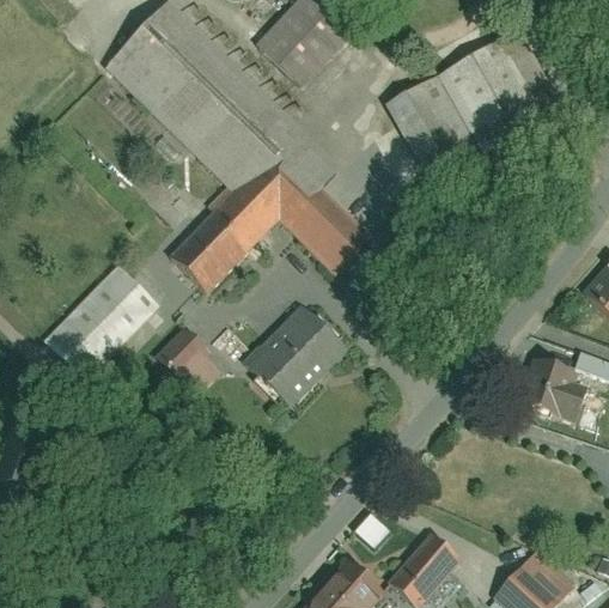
[(218,213),(172,260),(208,296),(281,222),(333,272),(369,235),(320,187),(341,165),(172,0),(165,0),(102,66),(226,187),(208,205),(218,213)]
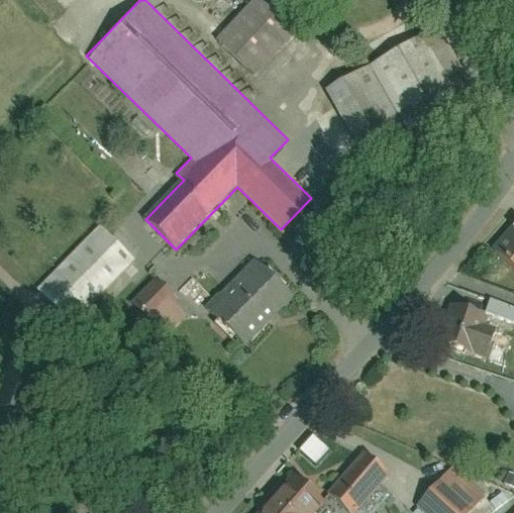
[(252,0),(218,34),(257,72),(303,25),(277,0),(252,0)]
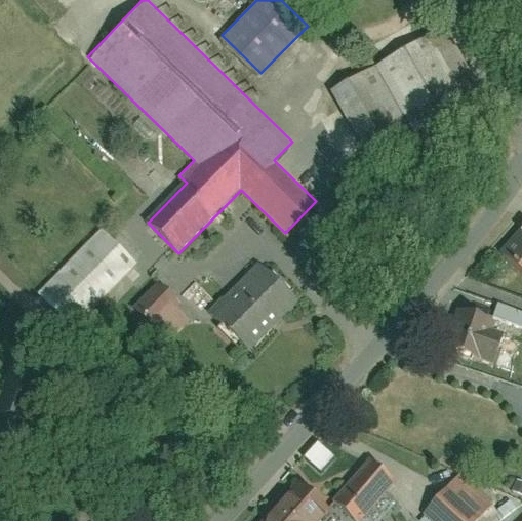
[(485,94),(446,25),(335,86),(374,156),(485,94)]
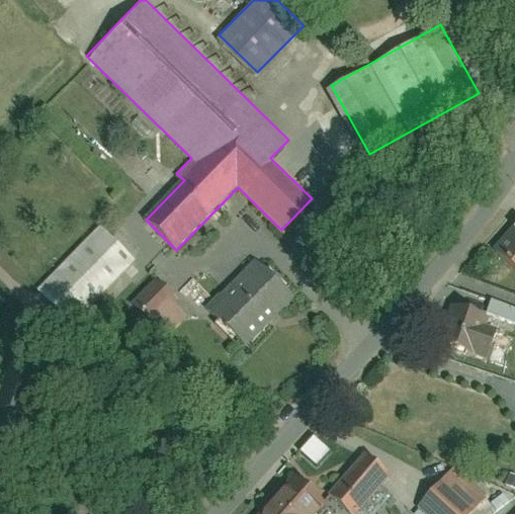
[(514,222),(492,246),(514,264),(514,222)]
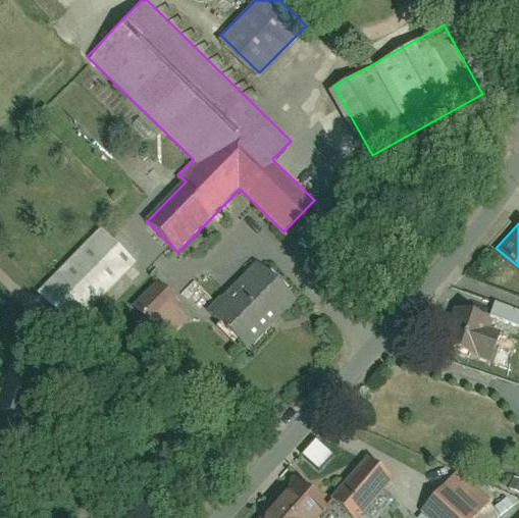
[(100,225),(37,289),(61,313),(85,289),(96,301),(136,260),(100,225)]
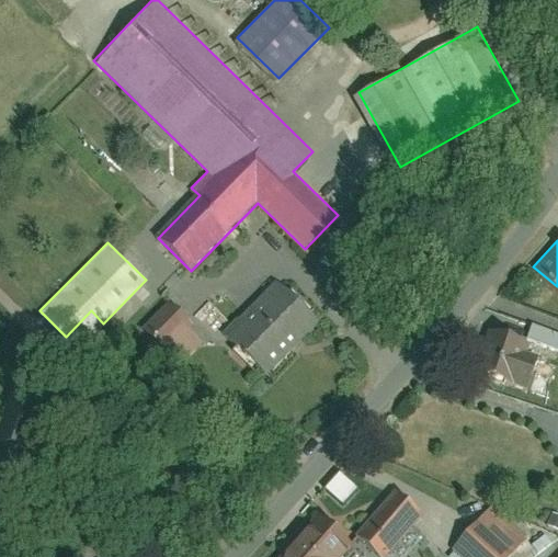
[(320,320),(279,281),(227,336),(269,375),(320,320)]
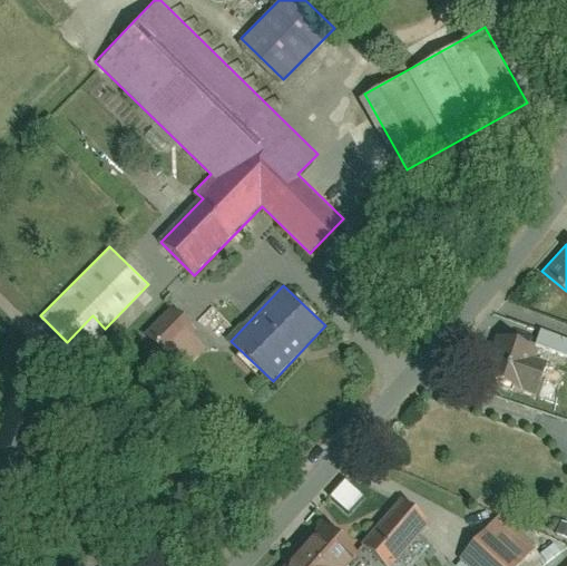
[(205,347),(169,309),(132,344),(166,382),(205,347)]
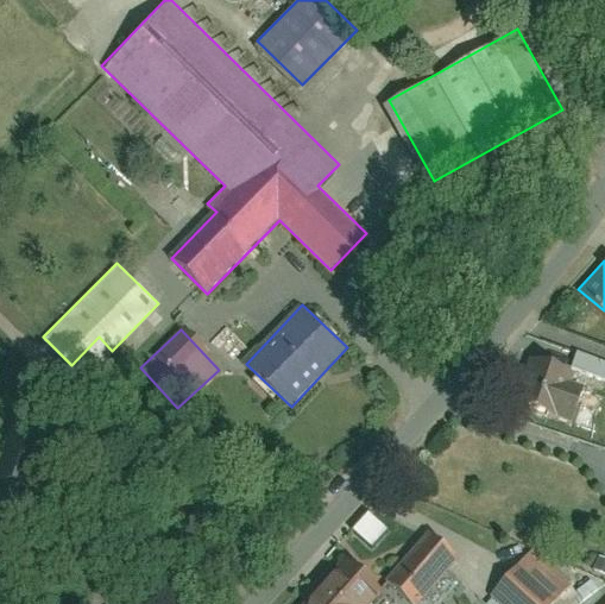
[(604,359),(577,347),(569,364),(604,377),(604,359)]
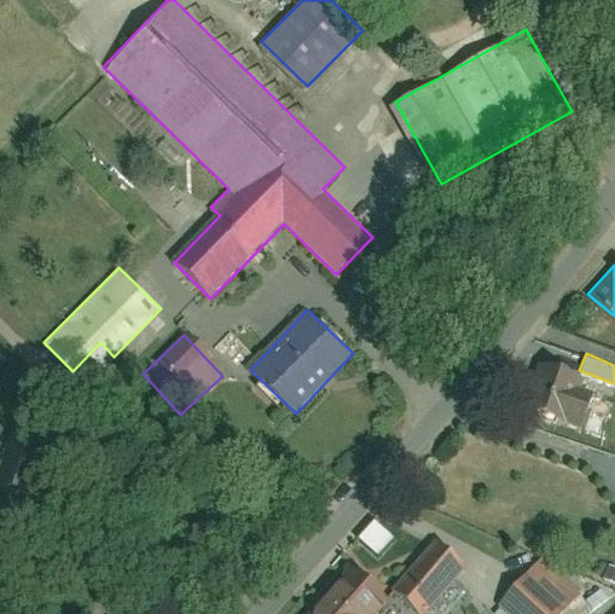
[(587,374),(540,361),(526,411),(560,420),(562,409),(585,416),(592,391),(584,388),(587,374)]
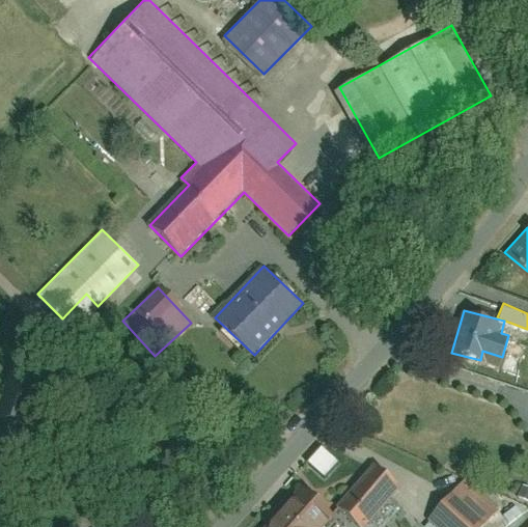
[(314,449),(309,463),(326,470),(331,456),(314,449)]
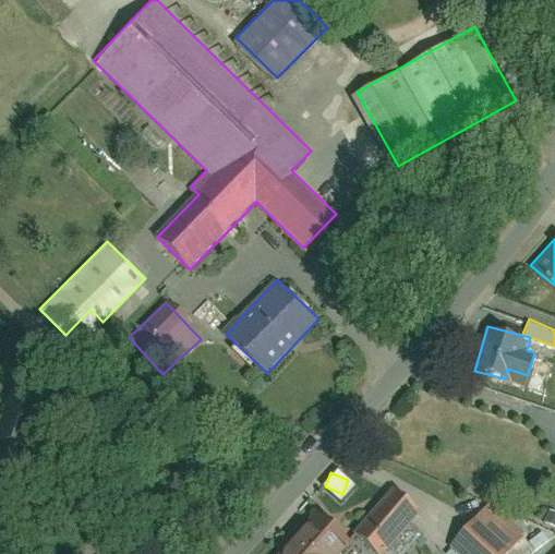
[(396,489),(358,531),(383,553),(384,553),(422,512),(396,489)]
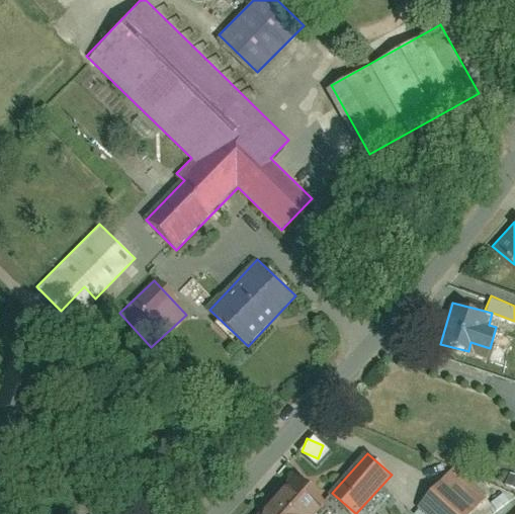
[(453,465),(420,506),(429,513),(468,513),(487,494),(453,465)]
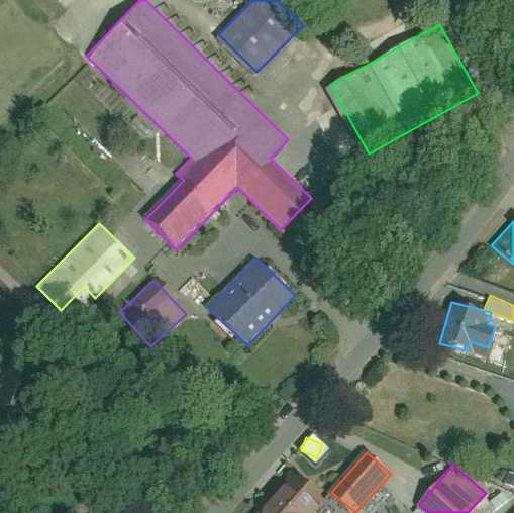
[(293,473),(255,512),(317,512),(326,503),(293,473)]
